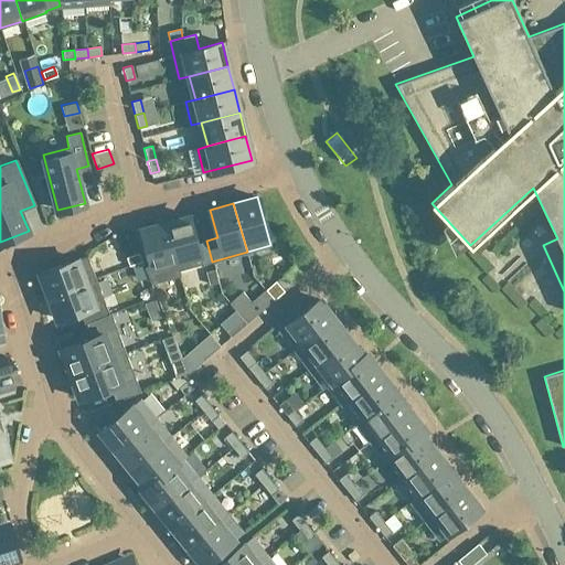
[(189,216),(164,223),(178,272),(179,272),(202,265),(189,216)]
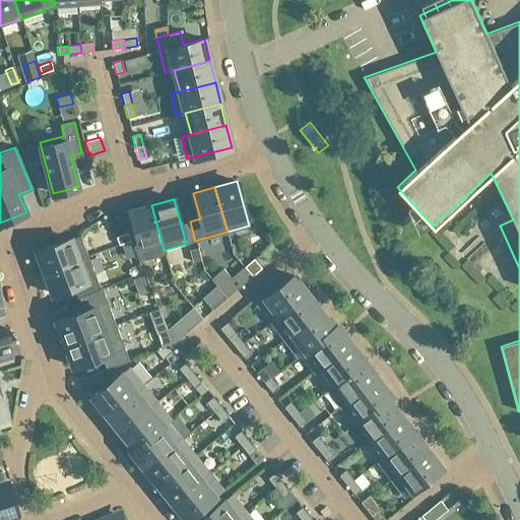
[(164,250),(151,205),(130,210),(135,233),(128,235),(129,239),(138,261),(166,254),(165,250),(164,250)]
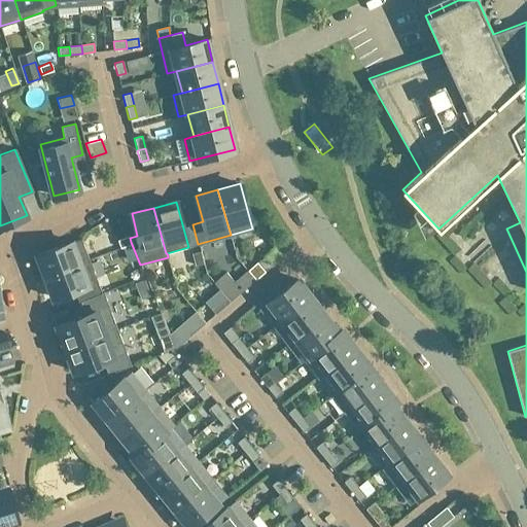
[(131,242),(130,238),(129,236),(117,241),(119,246),(131,242)]
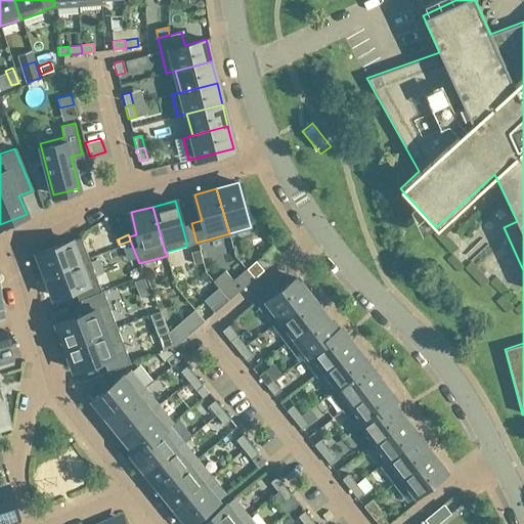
[(37,254),(45,275),(88,259),(80,237),(37,254)]
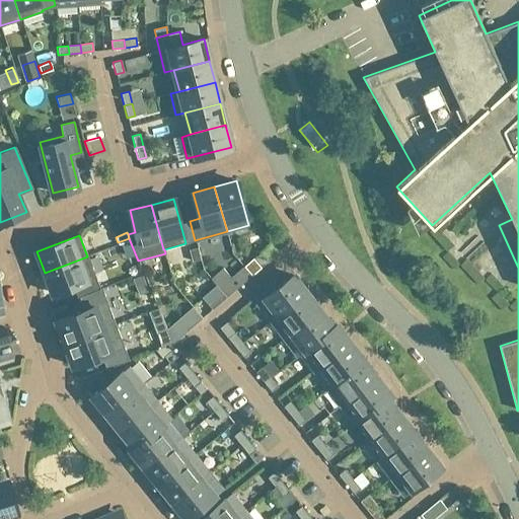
[(197,246),(189,248),(192,261),(201,258),(197,246)]
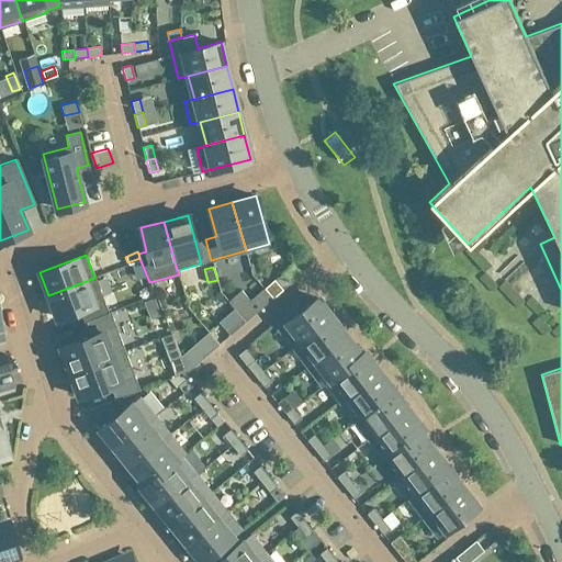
[(94,278),(48,295),(57,318),(79,310),(83,322),(86,321),(108,313),(94,278)]
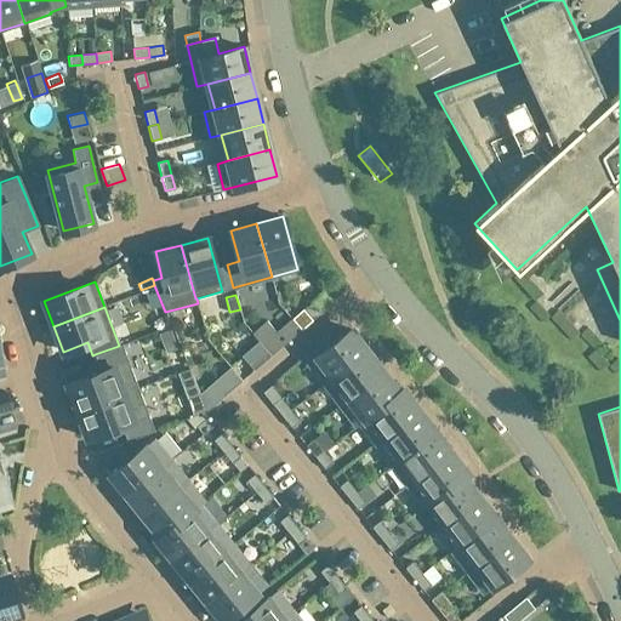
[(301,330),(312,320),(302,308),(291,318),(301,330)]
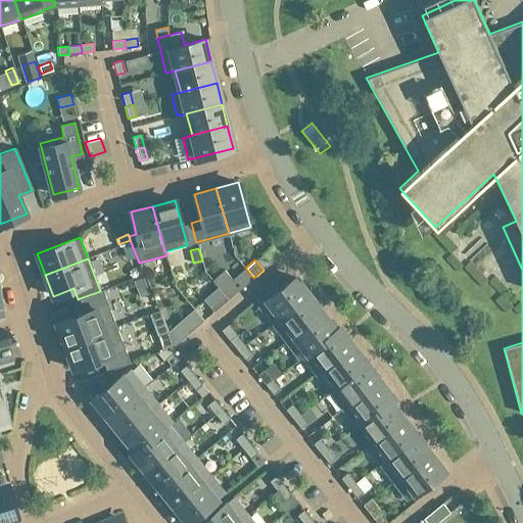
[(212,280),(218,287),(229,299),(253,278),(245,268),(233,279),(225,270),(212,280)]
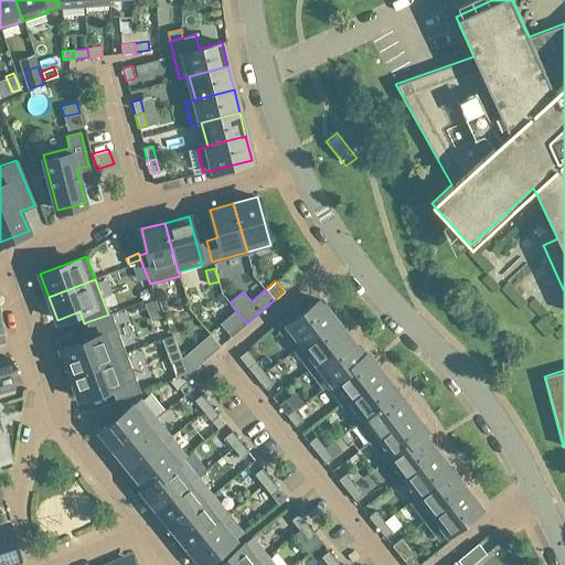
[(302,343),(334,319),(319,300),(280,330),(296,350),(304,344),(302,343)]
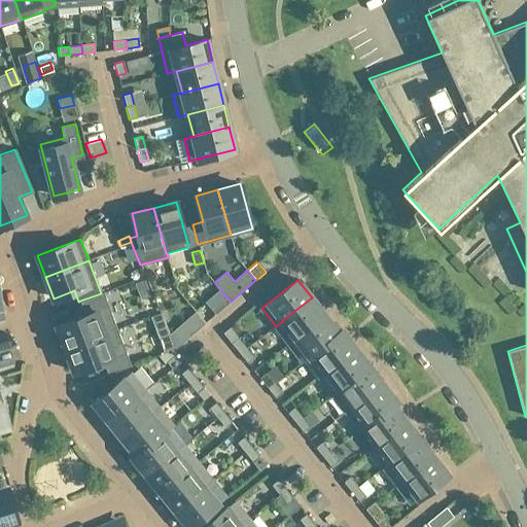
[(65,349),(117,329),(103,292),(101,293),(80,301),(84,314),(56,325),(65,349)]
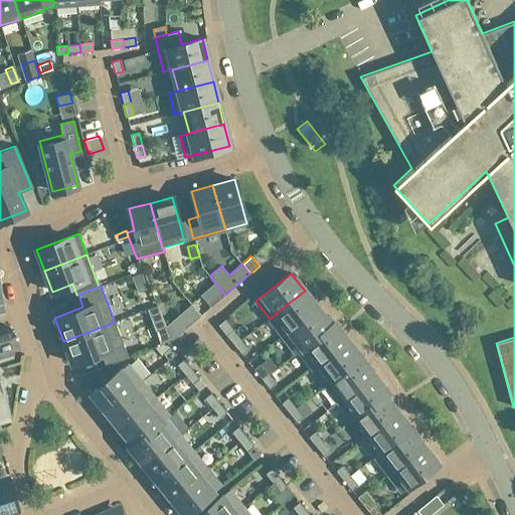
[(289,330),(318,308),(305,291),(276,313),(277,314),(289,330)]
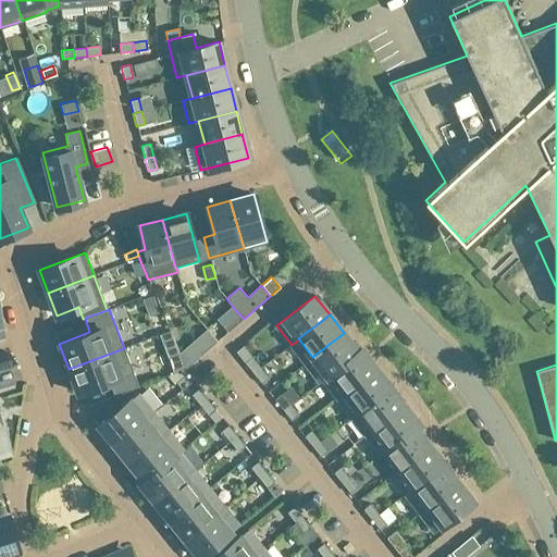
[(326,375),(361,349),(358,351),(344,333),(312,357),(305,362),(320,382),(323,380),(327,376),(326,375)]
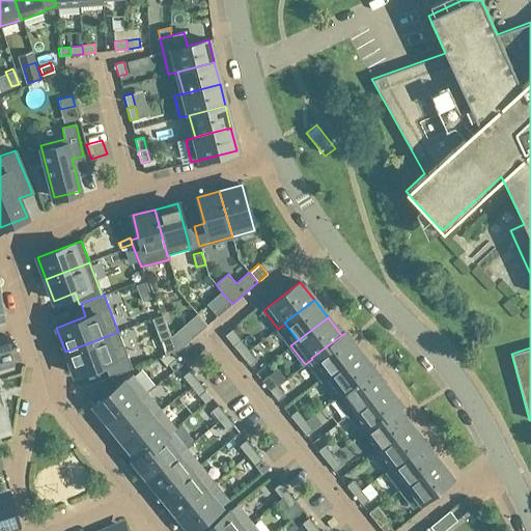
[(167,326),(156,329),(165,355),(179,350),(177,346),(170,338),(171,337),(167,326)]
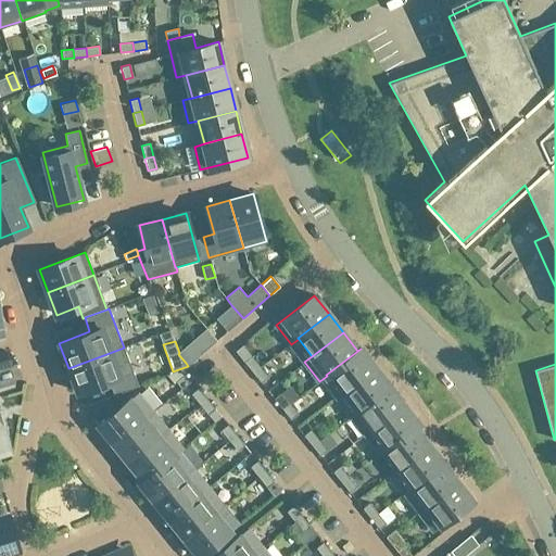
[(186,363),(188,366),(202,354),(192,342),(179,353),(178,354),(186,363)]
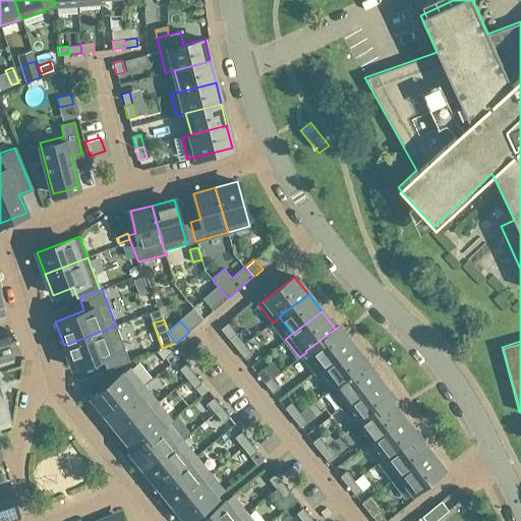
[(129,361),(116,326),(64,345),(72,367),(102,356),(106,370),(129,361)]
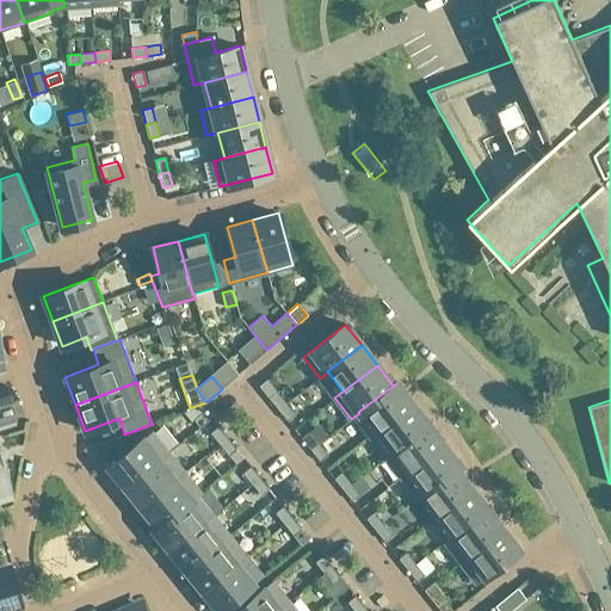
[(378,430),(412,403),(396,383),(358,412),(359,413),(355,417),(370,437),(378,431),(378,430)]
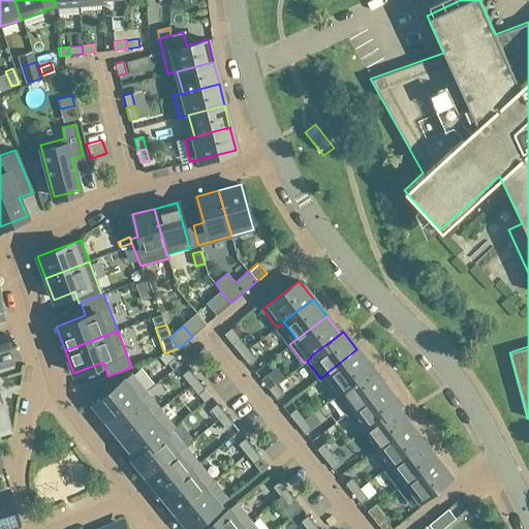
[(7,337),(0,339),(0,351),(10,348),(7,337)]
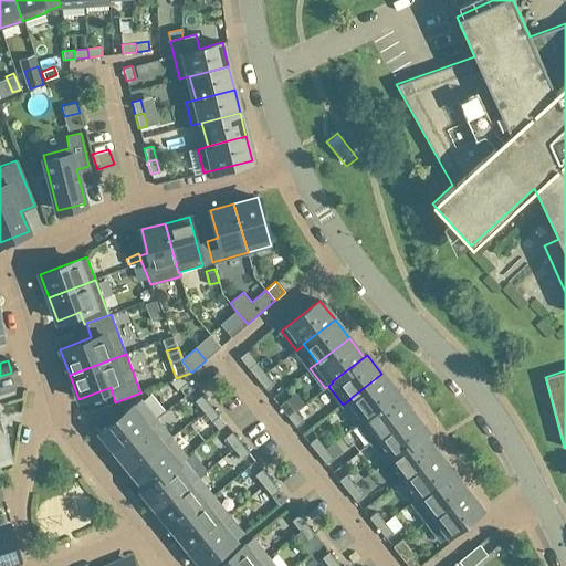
[(249,369),(257,379),(264,374),(255,364),(249,369)]
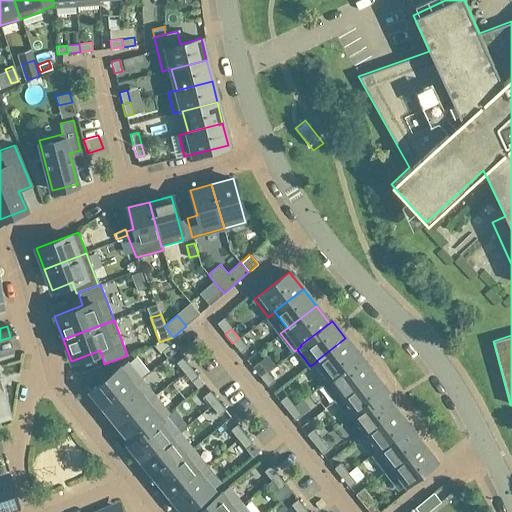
[(246,347),(239,338),(232,343),(240,352),(246,347)]
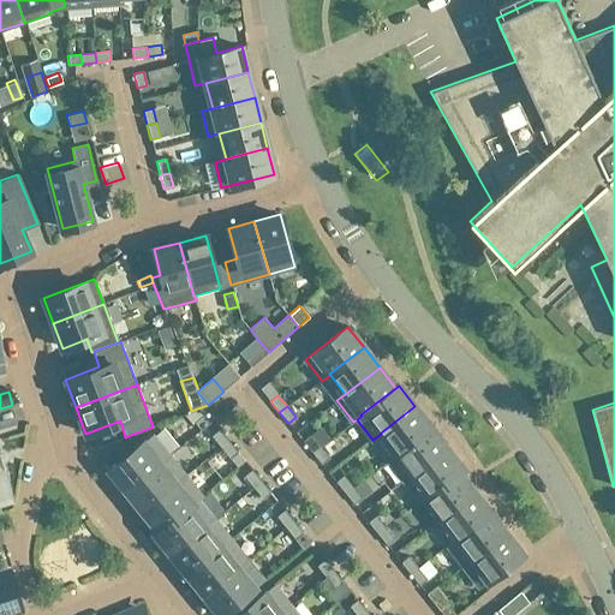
[(396,453),(430,427),(415,406),(381,433),(381,434),(395,453),(396,453)]
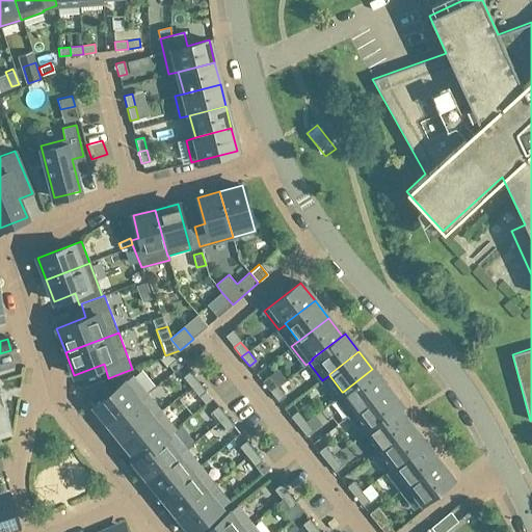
[(178,357),(168,365),(174,372),(183,364),(178,357)]
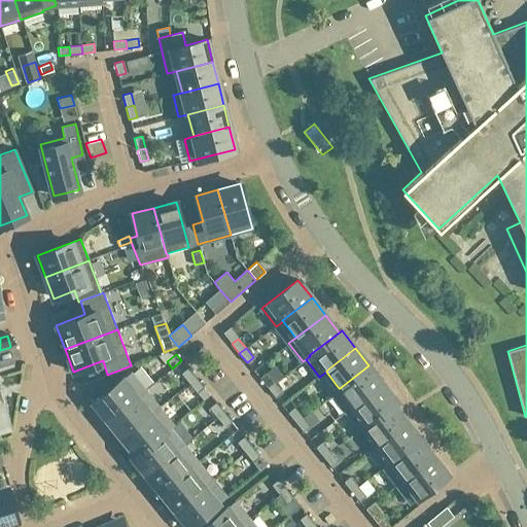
[(346,412),(383,384),(369,365),(340,388),(339,388),(331,393),(346,412)]
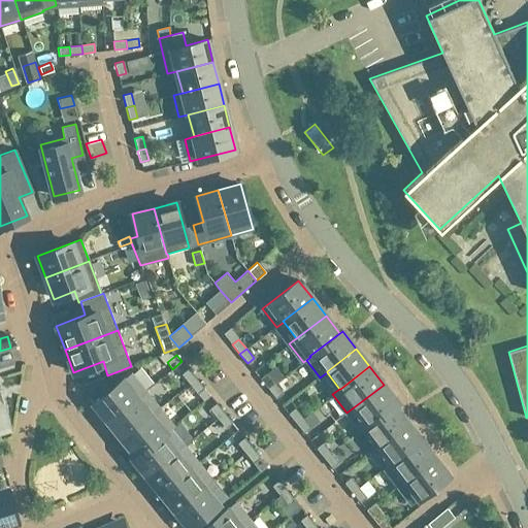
[(182,374),(190,384),(196,378),(188,369),(182,374)]
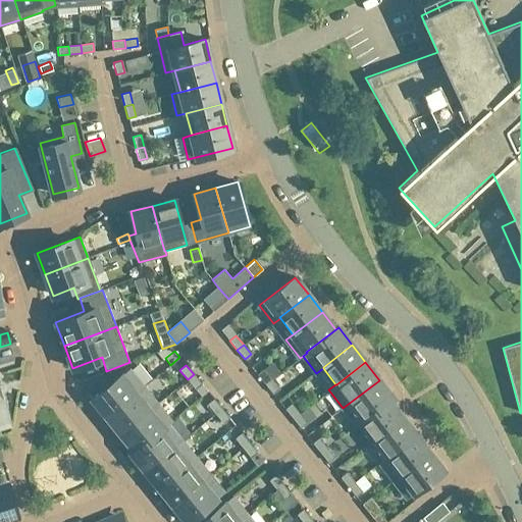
[(93,398),(107,416),(143,387),(128,369),(108,385),(99,373),(80,381),(93,398)]
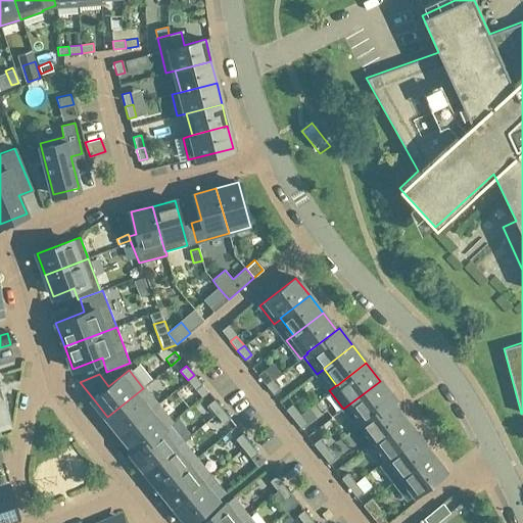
[(257,375),(266,385),(272,380),(264,370),(257,375)]
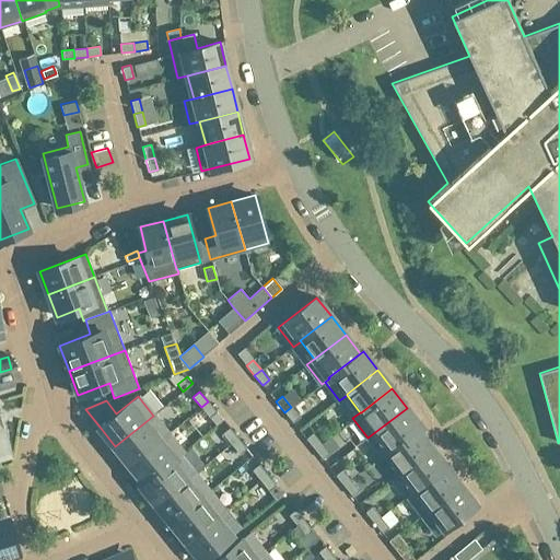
[(217,411),(208,401),(201,407),(209,417),(217,411)]
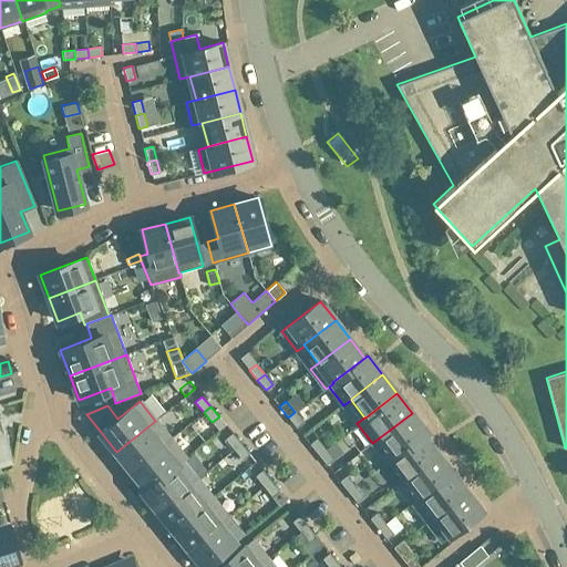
[(302,422),(295,412),(288,418),(296,428),(302,422)]
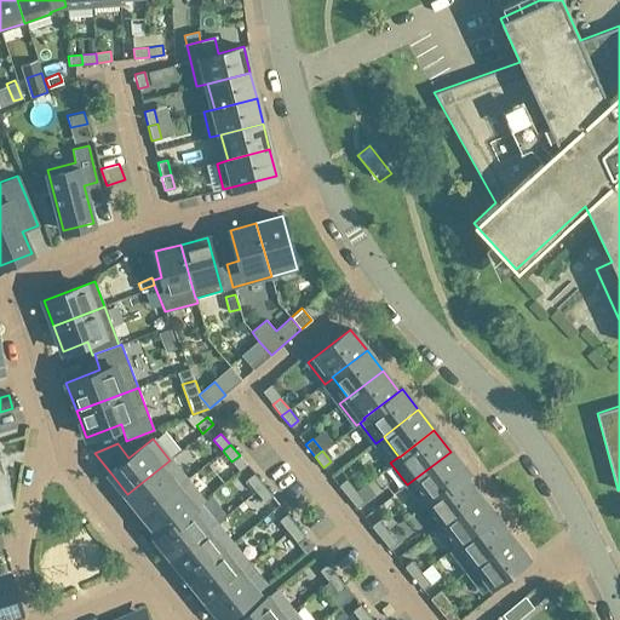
[(428,501),(466,472),(451,452),(407,484),(423,505),(428,501)]
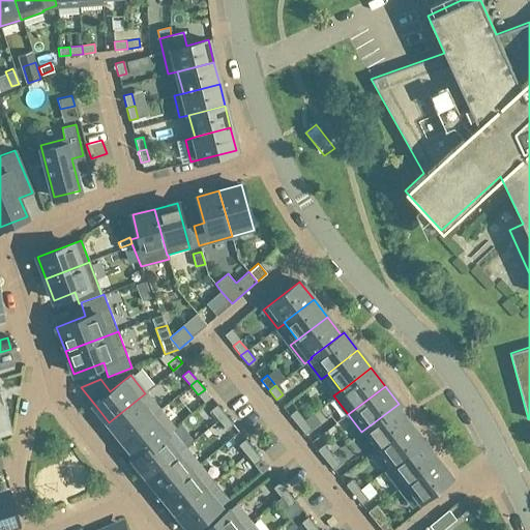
[(158,410),(145,393),(109,422),(122,440),(158,410)]
